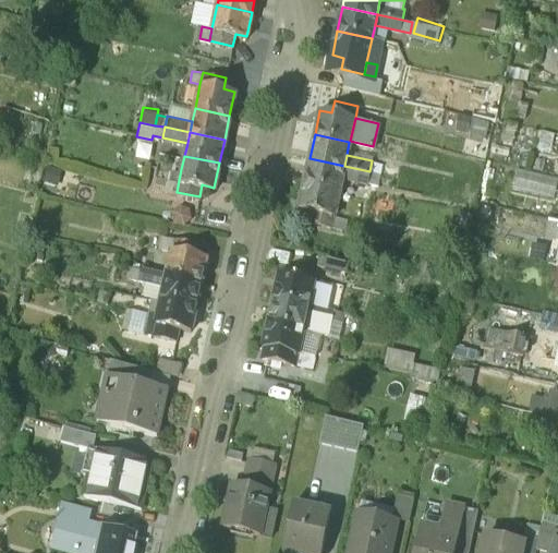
[(344,166),(310,158),(304,181),(339,189),(342,177),(344,166)]
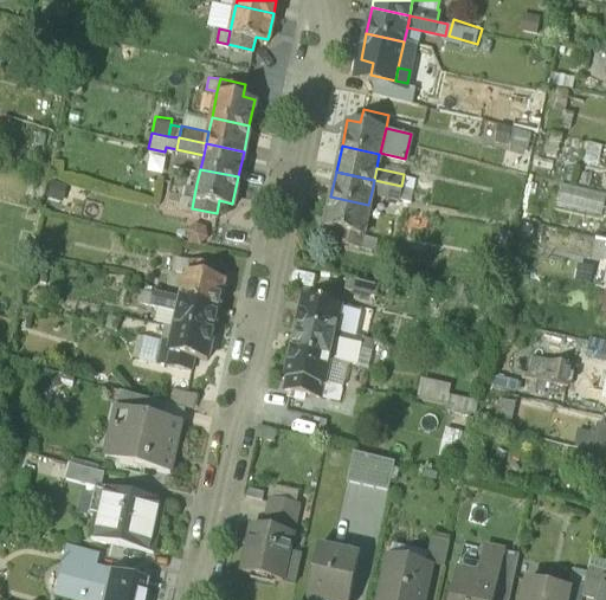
[(414,176),(404,174),(401,186),(412,188),(414,176)]
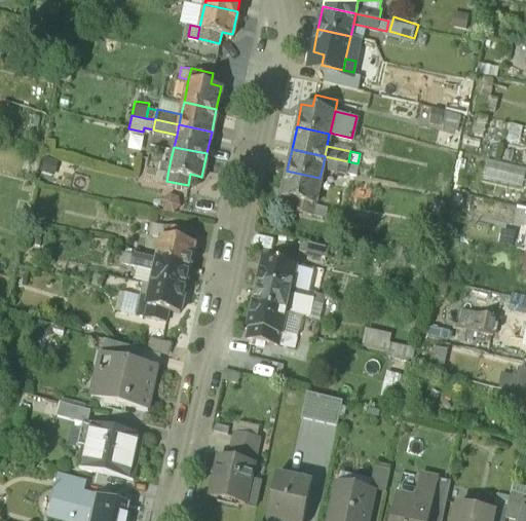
[(348,161),(325,156),(323,166),(346,172),(346,171),(348,161)]
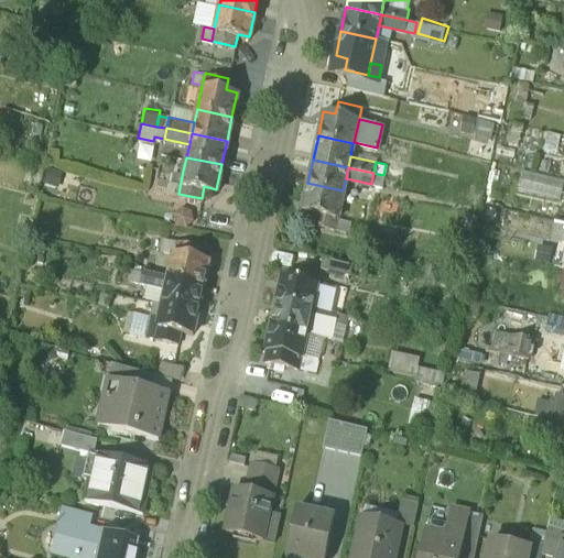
[(183,171),(175,168),(171,179),(181,182),(183,171)]
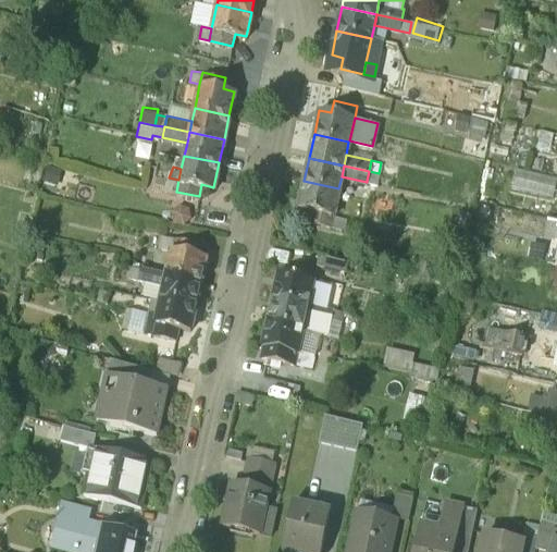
[(379,173),(369,171),(367,181),(376,183),(379,173)]
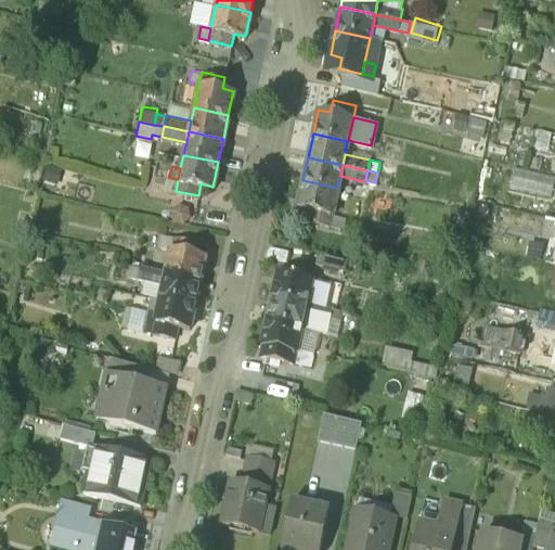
[(178,179),(168,177),(165,188),(176,191),(178,179)]
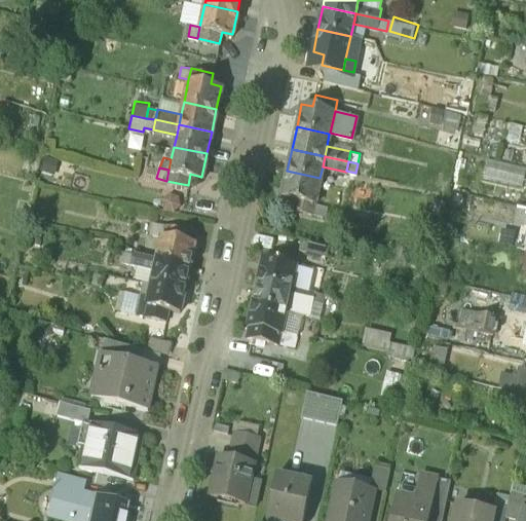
[(320,178),(287,171),(282,194),(293,196),(291,208),(312,213),(314,201),(320,178)]
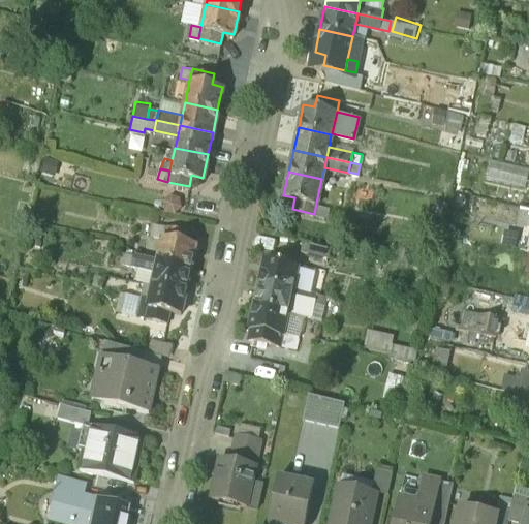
[(327,205),(316,203),(314,214),(323,215),(327,205)]
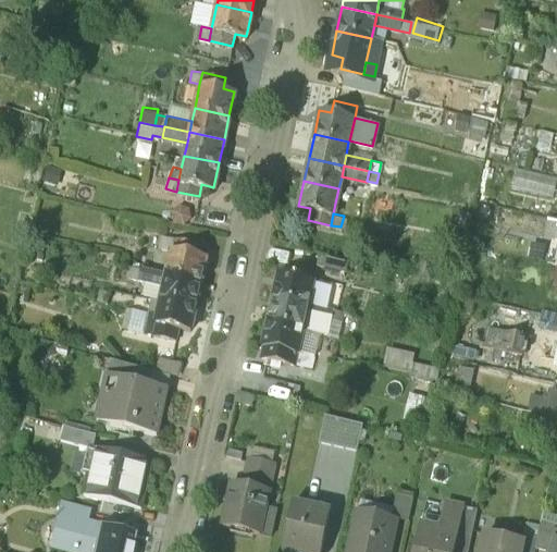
[(173,235),(163,233),(161,245),(171,247),(173,235)]
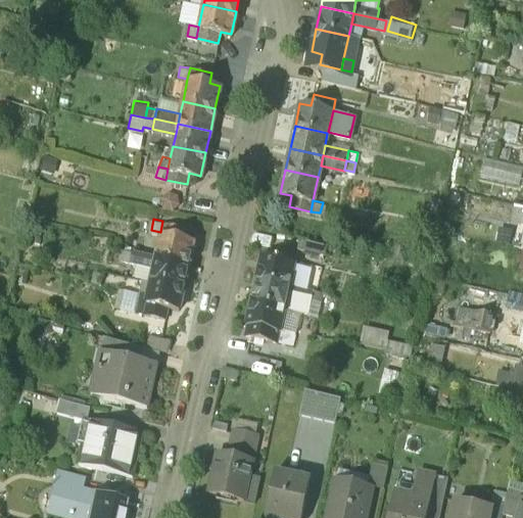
[(184,226),(162,221),(160,232),(155,254),(188,262),(193,239),(182,236),(184,226)]
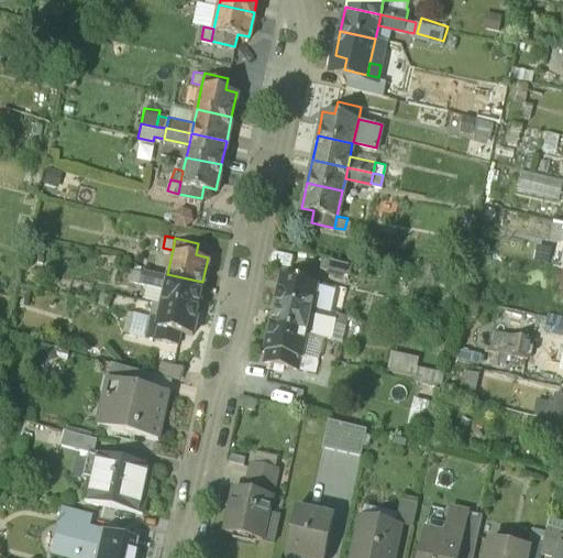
[(42,254),(34,252),(30,264),(39,266),(42,254)]
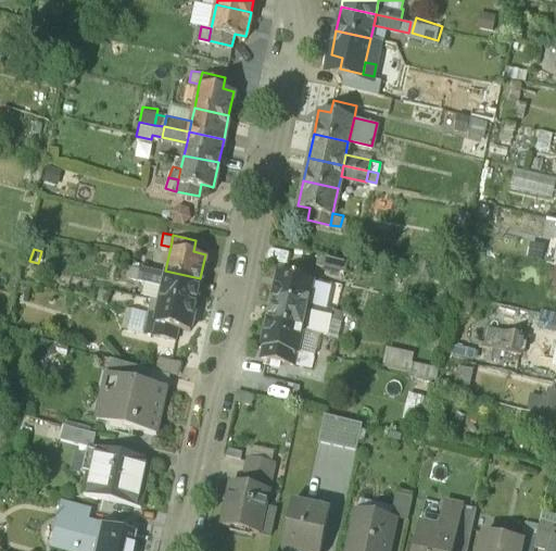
[(348,257),(318,250),(315,262),(344,268),(348,257)]
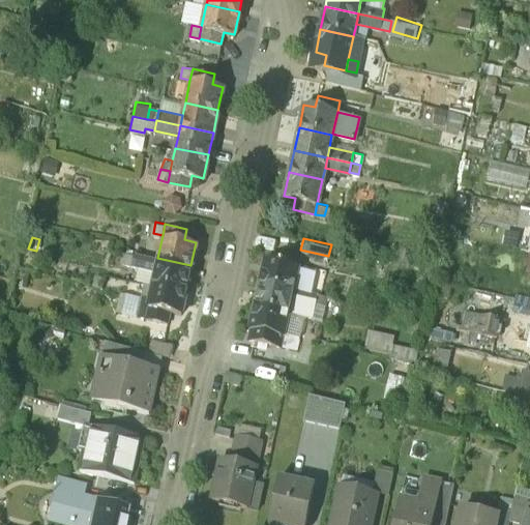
[(300,254),(278,249),(275,260),(265,257),(260,281),(293,288),(293,287),(298,264),(300,254)]
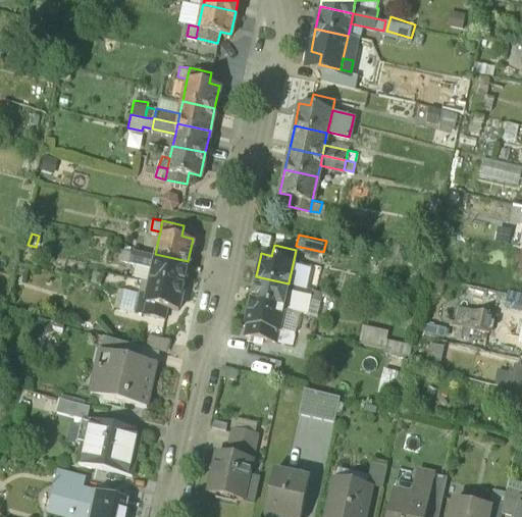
[(132,248),(122,246),(120,257),(129,259),(132,248)]
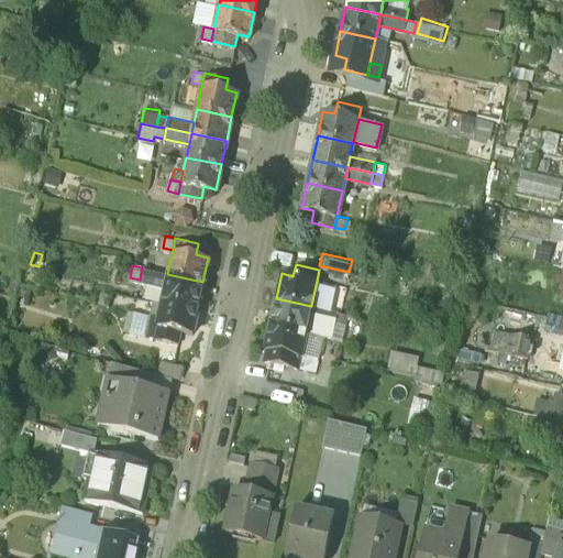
[(167,274),(142,267),(140,280),(165,285),(167,274)]
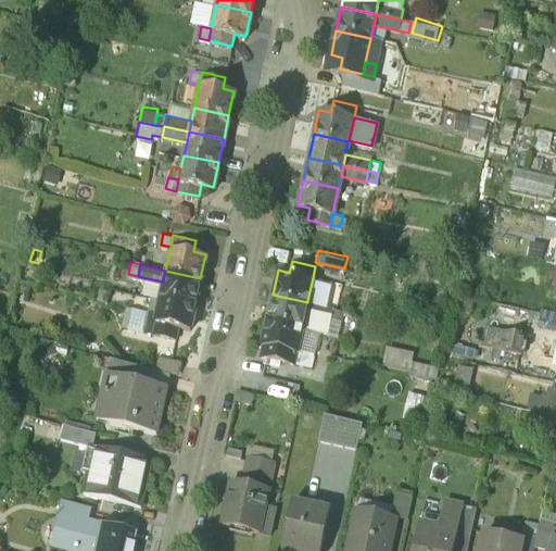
[(325,268),(315,266),(313,277),(323,280),(325,268)]
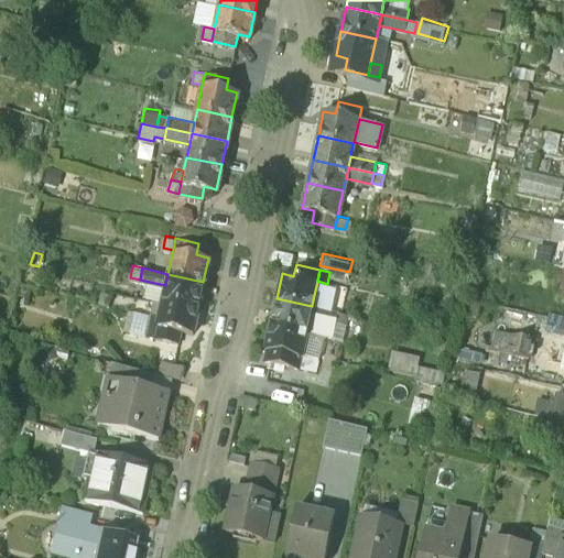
[(203,282),(167,274),(165,285),(163,298),(198,306),(203,282)]
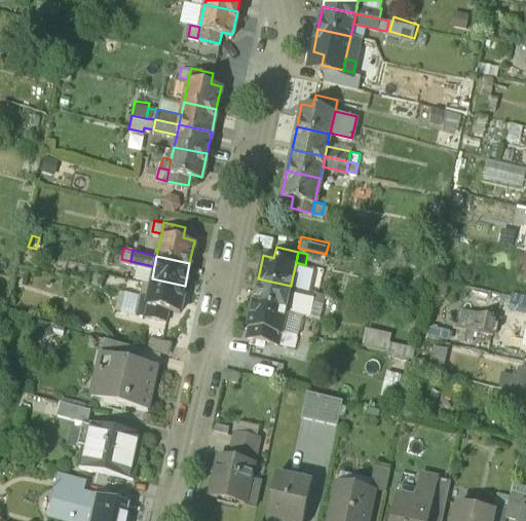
[(144,312),(166,318),(168,306),(180,308),(185,286),(152,278),(148,294),(147,302),(144,312)]
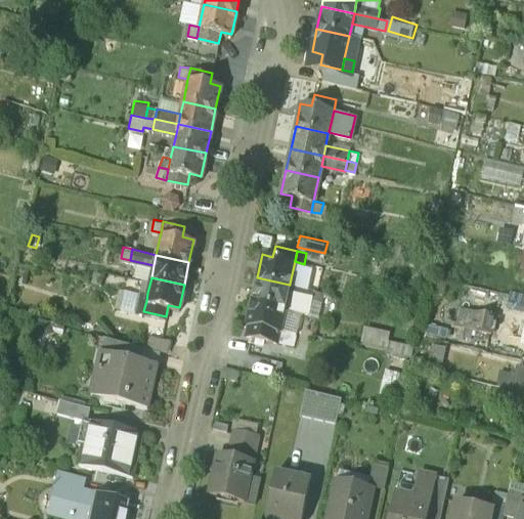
[(290,285),(257,277),(252,300),(285,307),(285,306),(290,285)]
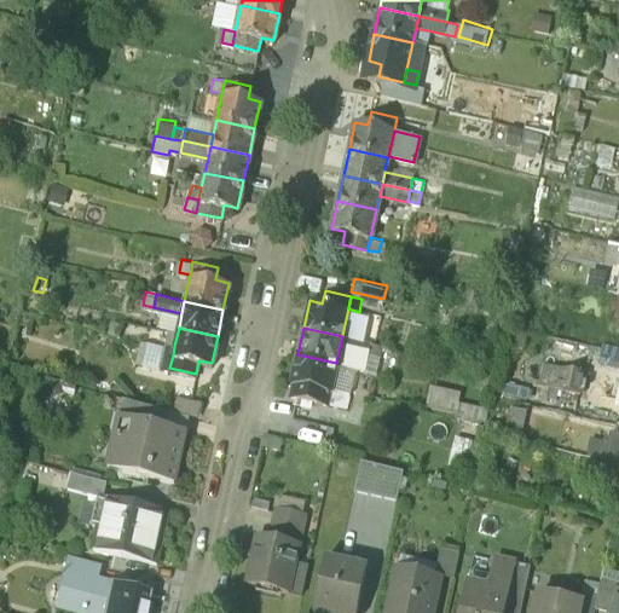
[(370,341),(342,335),(342,336),(336,362),(364,368),(366,354),(370,341)]
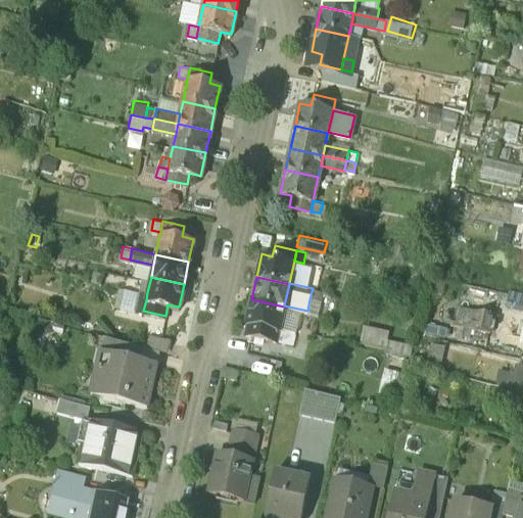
[(147,292),(124,287),(119,305),(134,309),(136,298),(146,300),(147,292)]
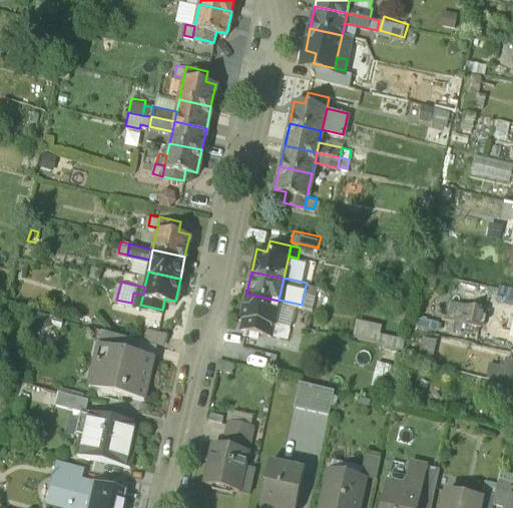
[(316,285),(307,283),(304,294),(314,296),(316,285)]
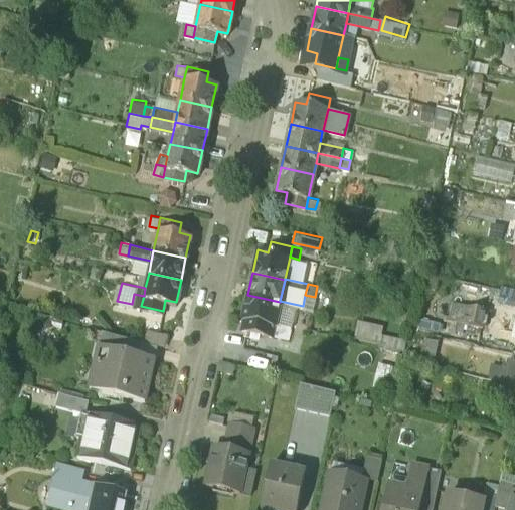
[(144,296),(134,294),(132,304),(141,306),(144,296)]
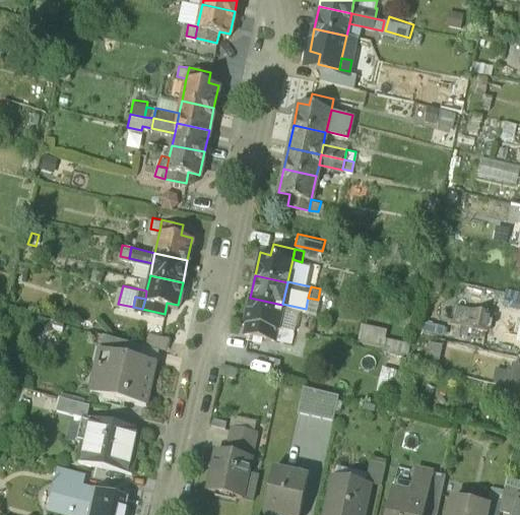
[(282,305),(250,298),(245,320),(243,331),(275,338),(279,319),(282,305)]
